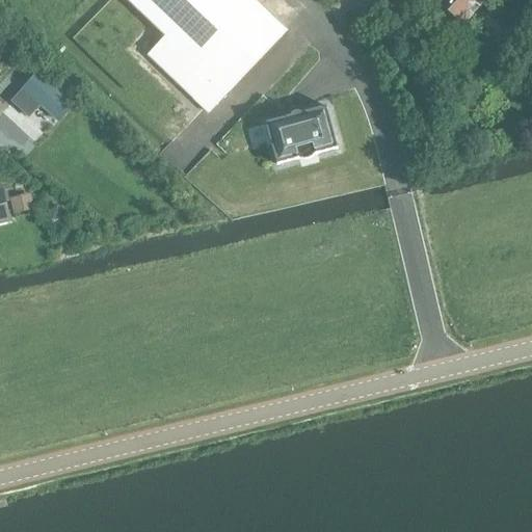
[(207,110),(287,30),(256,0),(132,0),(166,33),(149,52),(207,110)]
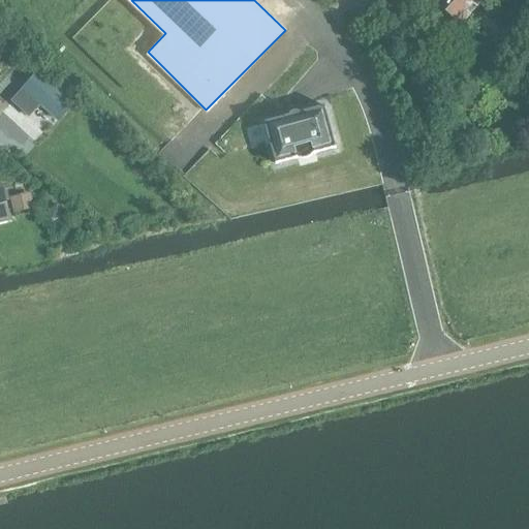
[(432,0),(460,28),(488,1),(487,0),(432,0)]
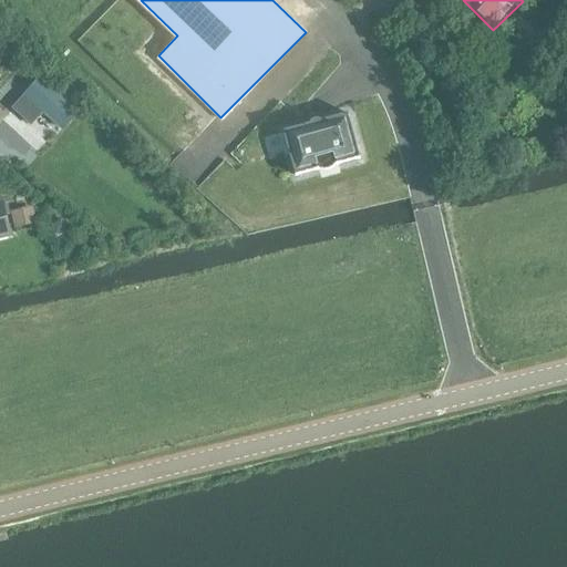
[(45,111),(64,129),(82,111),(43,73),(14,104),(34,123),(45,111)]
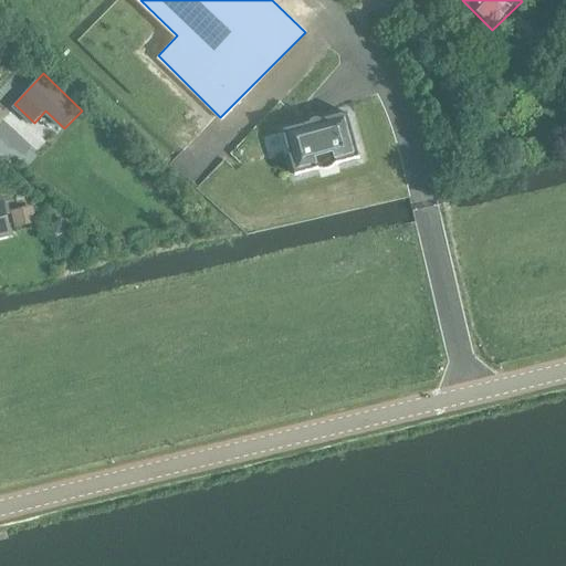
[(336,165),(360,158),(348,113),(322,121),(320,119),(317,118),(314,119),(313,121),(311,122),(310,124),(283,132),(295,176),(318,170),(322,171),(325,171),(329,170),(334,168),(336,165)]
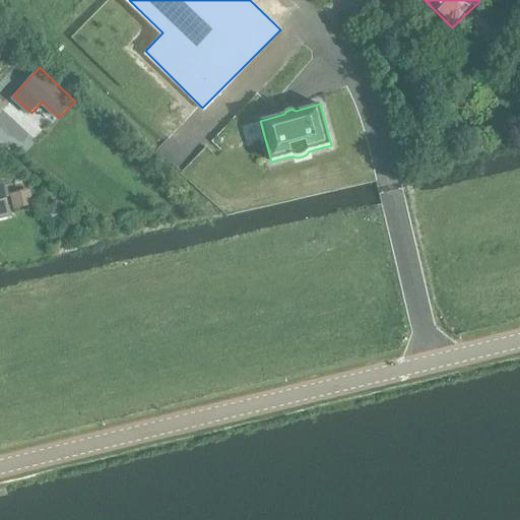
[(0,215),(10,213),(4,186),(0,187),(0,215)]
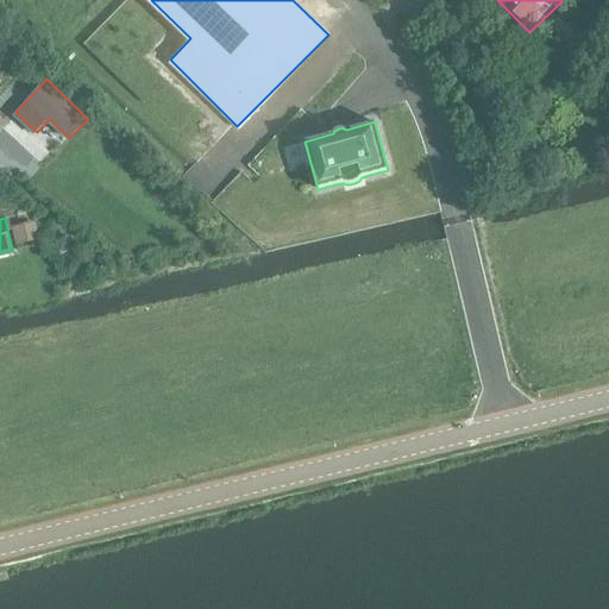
[(18,239),(38,238),(37,221),(17,223),(18,239)]
